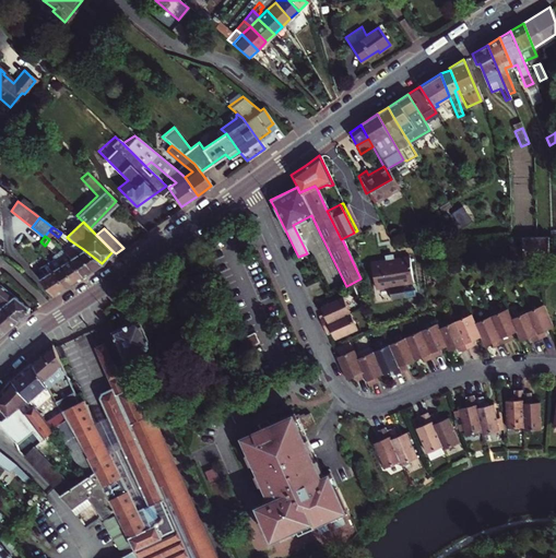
[(508,238),(507,238),(508,262),(547,260),(547,246),(548,246),(548,236),(547,236),(533,236),(508,238)]
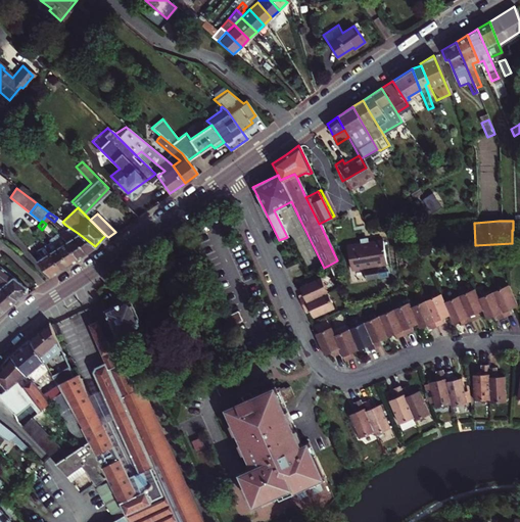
[(73,236),(86,252),(95,246),(78,233),(65,225),(63,227),(64,228),(66,229),(68,231),(72,233),(69,236),(71,237),(73,236)]
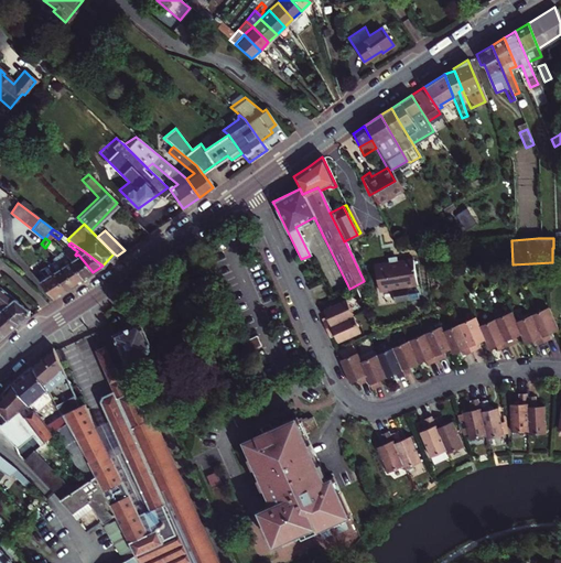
[(71,260),(84,279),(93,272),(78,255),(76,256),(71,260)]
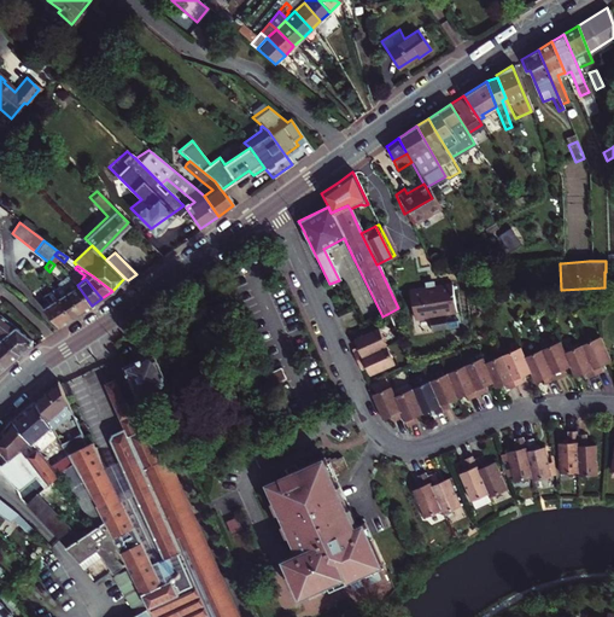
[(422,289),(408,291),(413,318),(427,315),(431,331),(457,325),(456,318),(445,320),(443,313),(454,310),(449,284),(432,286),(422,289)]
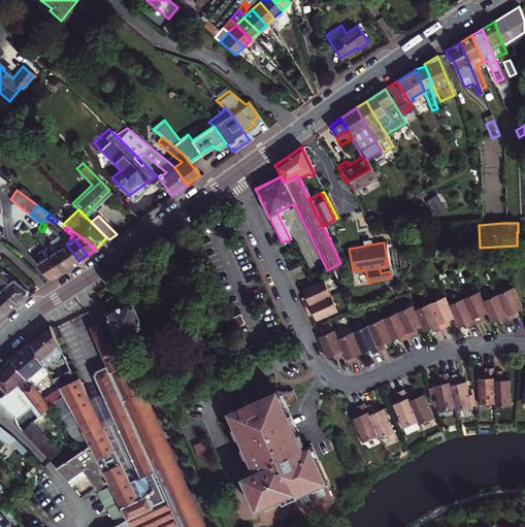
[(51,254),(57,251),(55,248),(54,245),(52,243),(45,249),(51,254)]
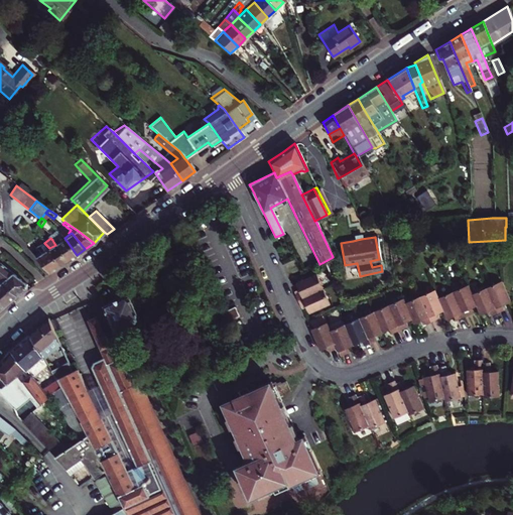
[(56,244),(68,260),(77,255),(65,238),(57,243),(56,240),(53,242),(55,245),(56,244)]
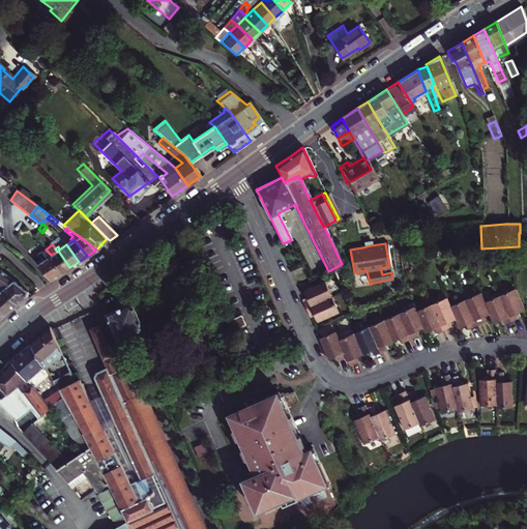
[(62,272),(51,255),(46,250),(45,247),(38,253),(40,255),(33,261),(51,280),(62,272)]
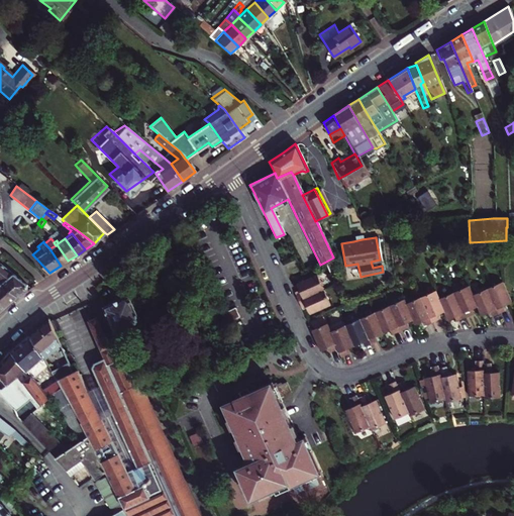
[(56,245),(49,248),(61,266),(68,261),(57,244),(56,245)]
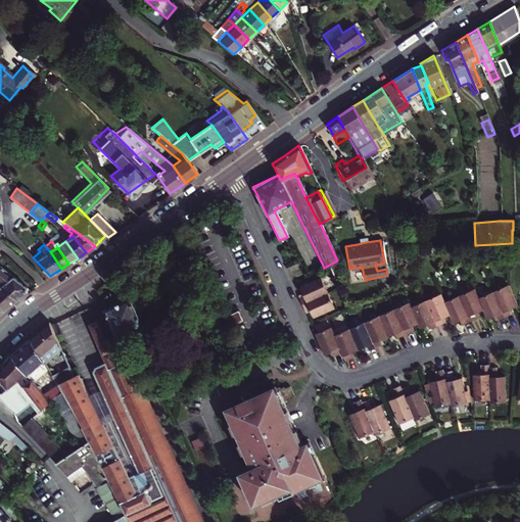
[(0,281),(7,287),(5,289),(16,299),(26,292),(26,286),(0,266),(0,281)]
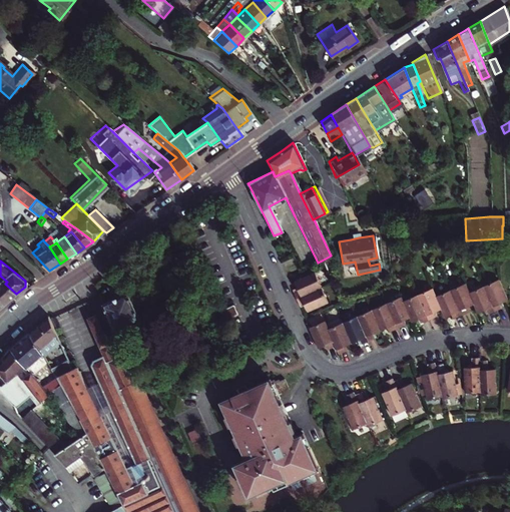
[(296,299),(321,287),(315,273),(294,282),(297,287),(298,290),(293,292),(296,299)]
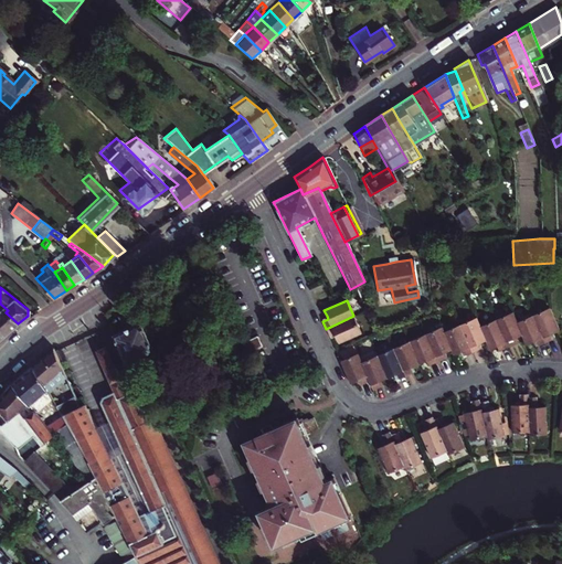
[(6,312),(0,308),(0,338),(18,323),(6,312)]
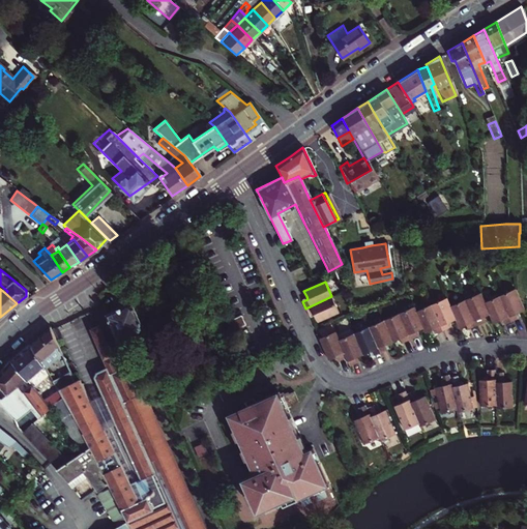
[(501,301),(510,322),(518,319),(516,315),(518,314),(523,311),(515,289),(498,296),(501,301)]
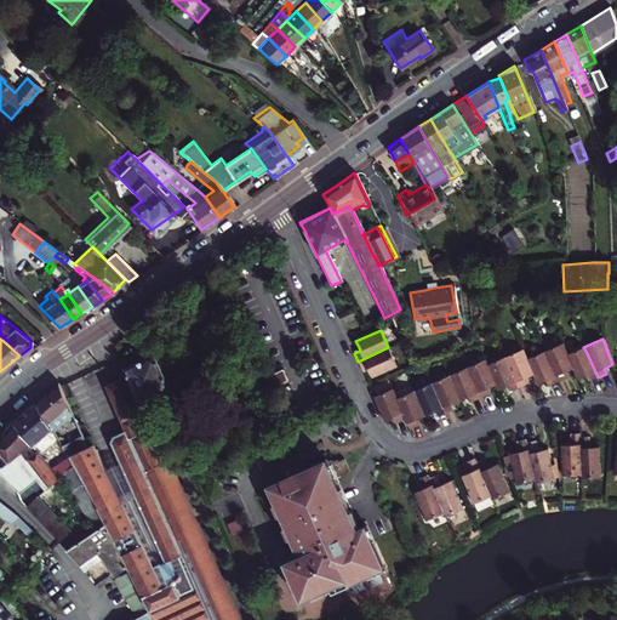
[(547,356),(558,382),(566,379),(564,374),(566,373),(573,370),(566,354),(563,345),(544,352),(547,356)]
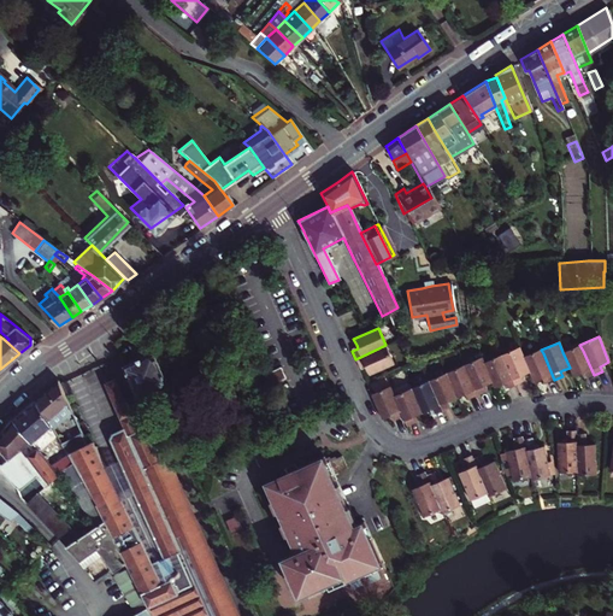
[(394,365),(385,345),(355,359),(358,365),(359,367),(365,364),(366,368),(369,375),(394,365)]
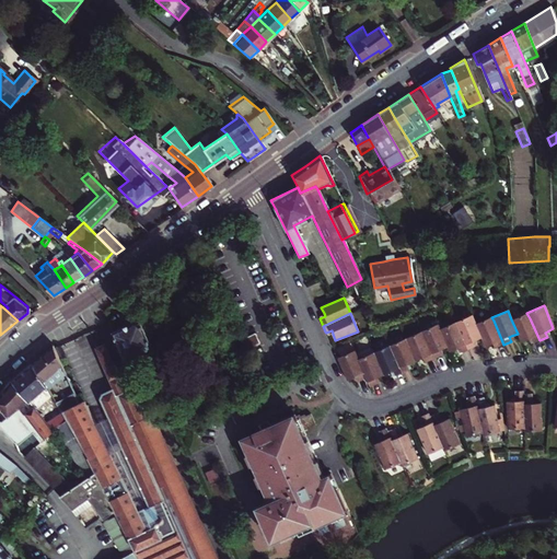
[(532,344),(540,340),(530,318),(526,313),(511,319),(518,334),(521,342),(528,339),(531,338),(532,344)]
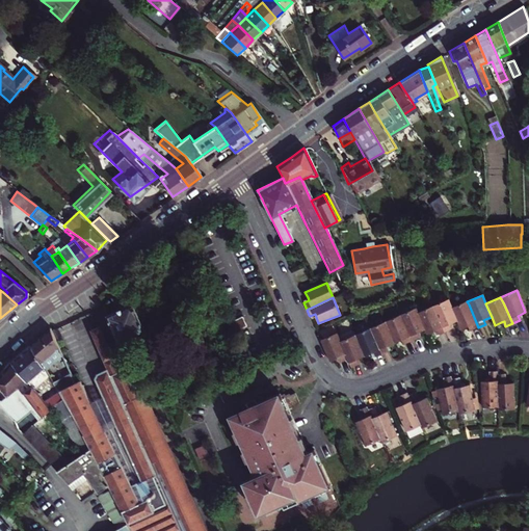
[(143,329),(142,327),(151,324),(141,300),(133,304),(132,302),(106,314),(123,353),(130,350),(125,338),(143,329)]
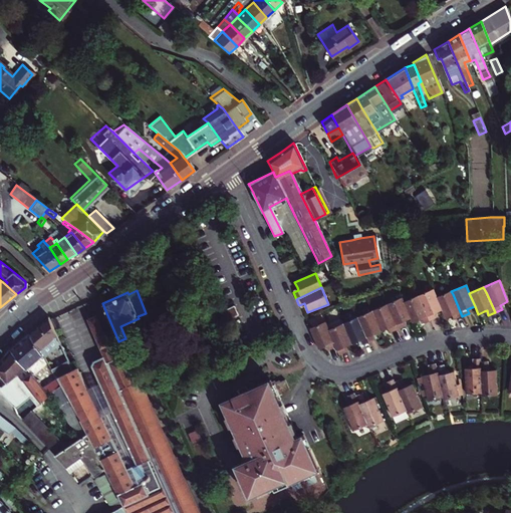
[(443,310),(437,297),(434,290),(420,296),(421,299),(431,320),(437,318),(436,313),(438,312),(443,310)]
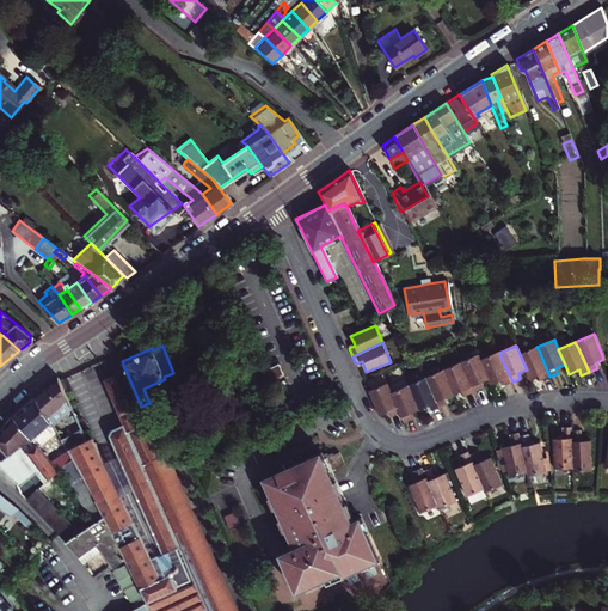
[(536,347),(520,354),(527,370),(528,372),(530,379),(536,377),(540,376),(542,380),(550,377),(539,350),(536,347)]
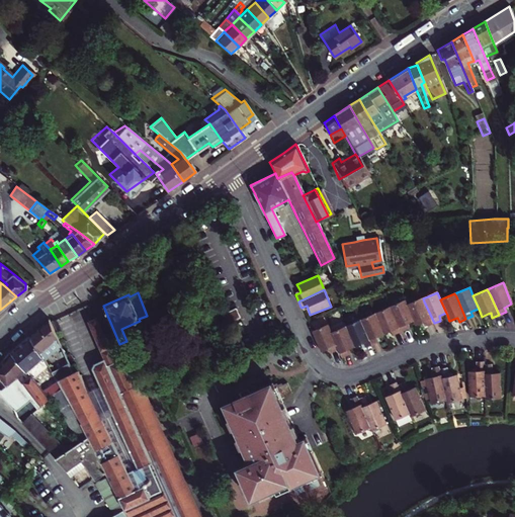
[(424,328),(434,323),(424,302),(423,298),(407,305),(415,322),(415,323),(417,326),(422,324),(424,328)]
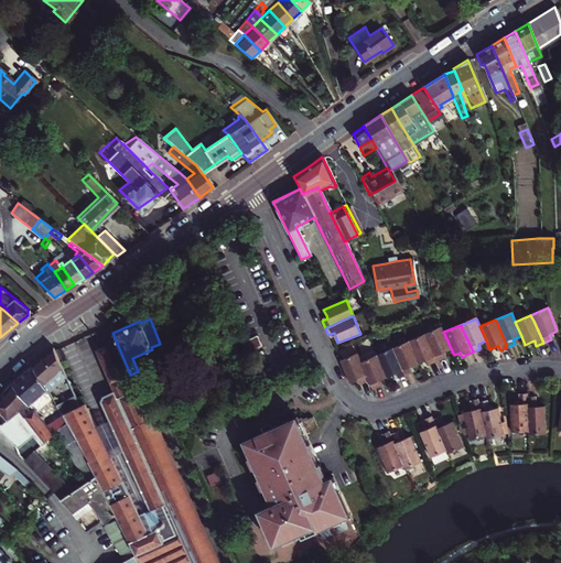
[(452,350),(443,332),(441,327),(424,334),(425,336),(438,361),(449,357),(446,353),(452,350)]
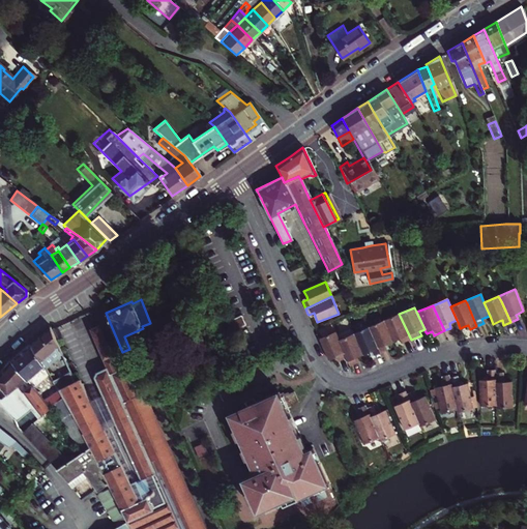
[(399,314),(384,321),(392,340),(393,342),(400,340),(402,339),(404,343),(411,340),(400,316),(399,314)]
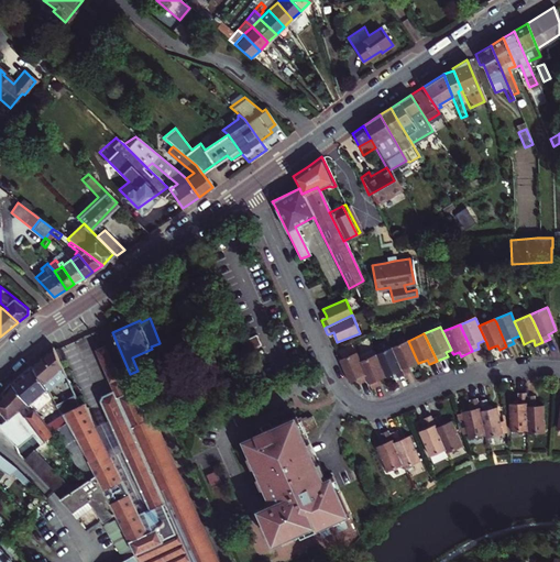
[(245,350),(256,345),(252,335),(241,340),(245,350)]
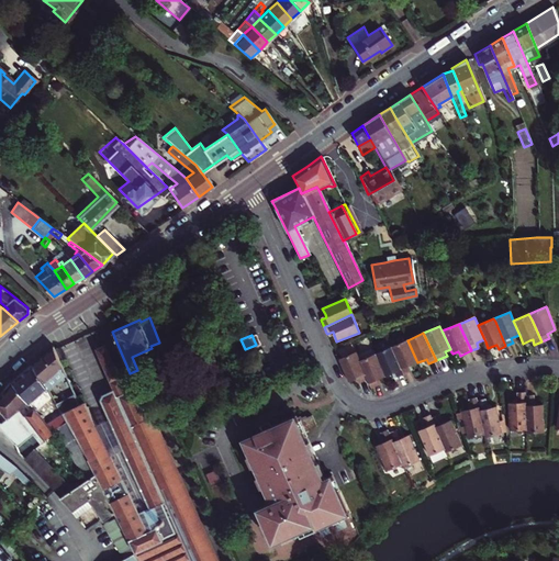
[(416,360),(407,340),(391,347),(404,374),(412,371),(410,367),(412,365),(417,362),(416,360)]
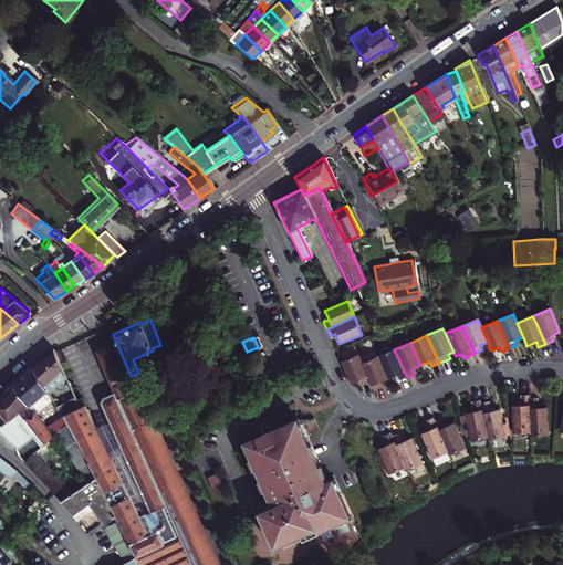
[(98,362),(108,357),(103,347),(94,351),(98,362)]
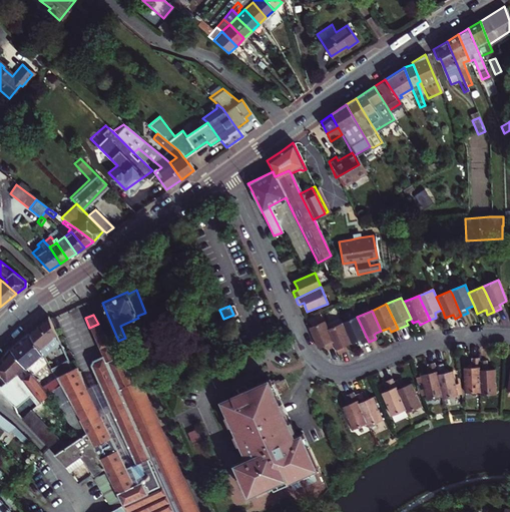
[(39,353),(60,344),(54,330),(48,316),(27,332),(39,353)]
